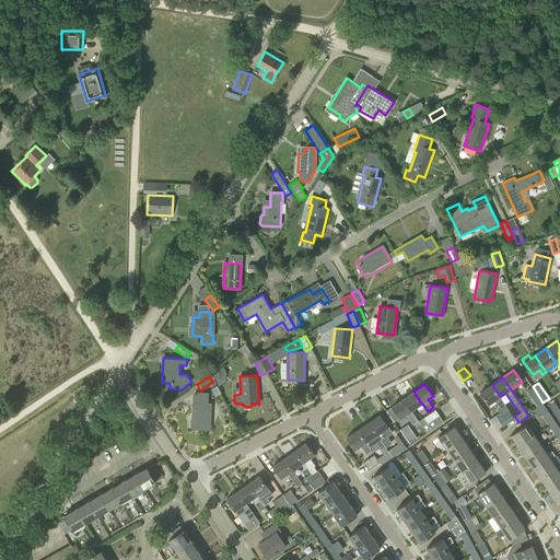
[(515,419),(500,396),(492,385),(480,392),(489,404),(494,400),(500,408),(498,409),(503,418),(500,420),(503,427),(515,419)]
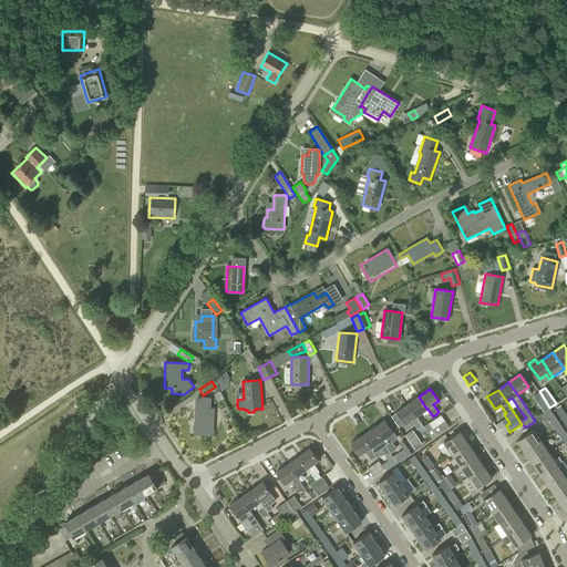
[(539,391),(533,395),(544,411),(549,408),(539,391)]
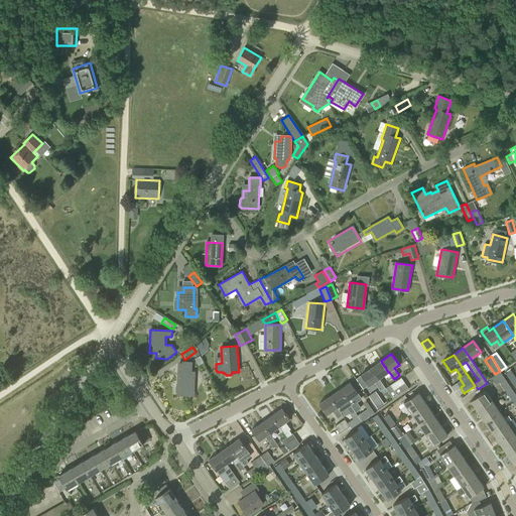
[(378,379),(379,378),(388,372),(381,361),(371,368),(378,379)]
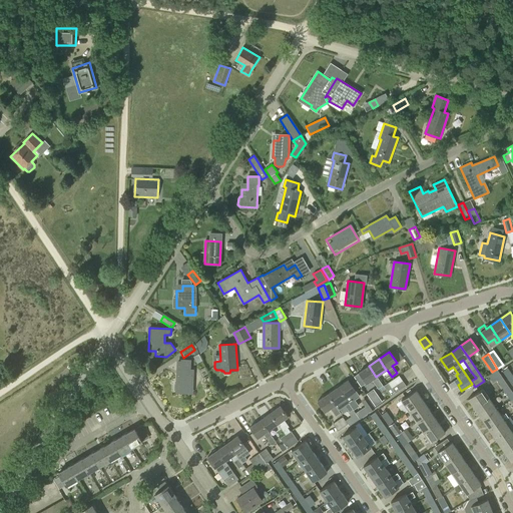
[(191,393),(193,369),(190,369),(191,362),(177,362),(177,383),(174,384),(174,390),(176,391),(176,392),(191,393)]
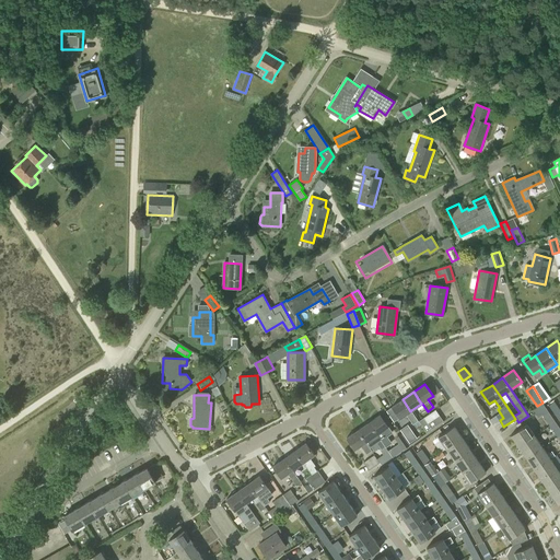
[(418,420),(411,410),(410,411),(403,399),(393,406),(400,418),(406,415),(413,424),(418,420)]
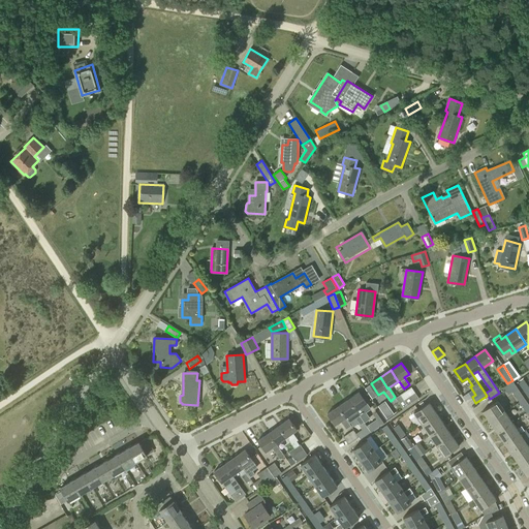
[(527,395),(528,393),(528,387),(524,379),(519,382),(527,395)]
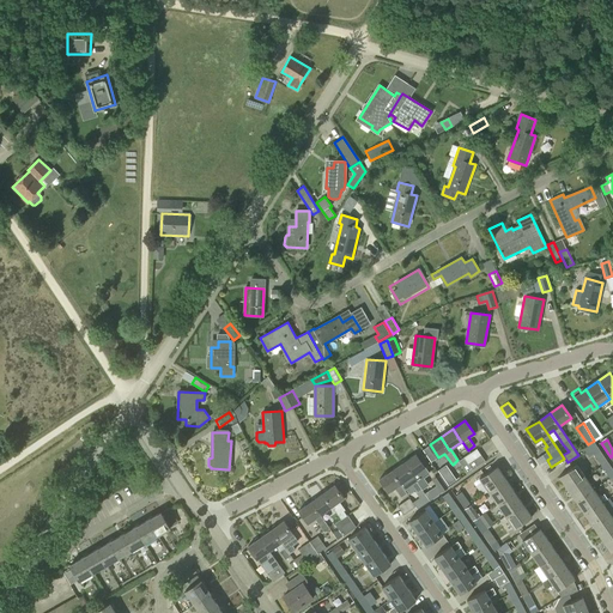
[(599,461),(605,457),(594,442),(583,449),(589,456),(594,454),(599,461)]
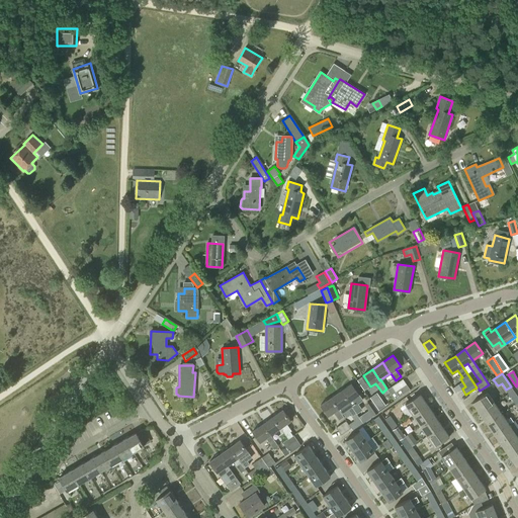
[(403,379),(392,386),(396,392),(406,384),(403,379)]
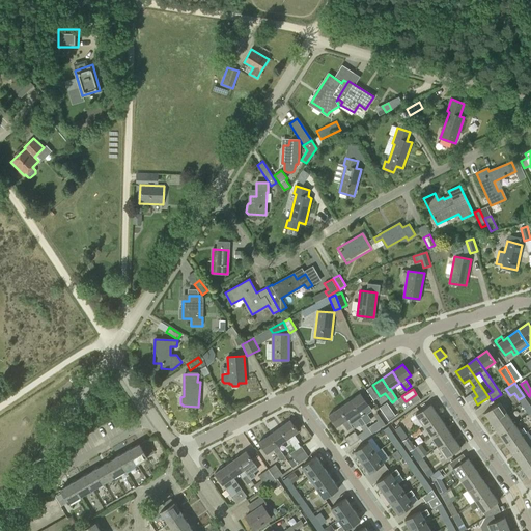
[(350,401),(365,424),(371,420),(367,414),(372,410),(361,393),(350,401)]
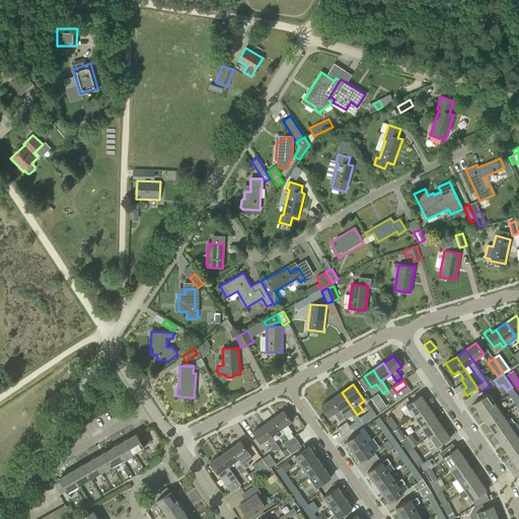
[(395,401),(411,391),(406,385),(396,392),(392,387),(388,390),(395,401)]
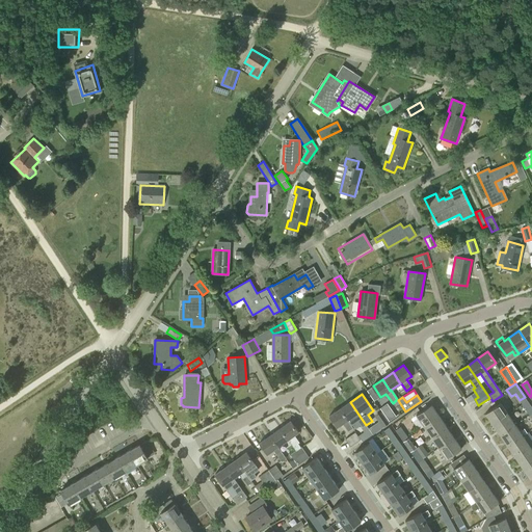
[(529,414),(531,410),(531,406),(525,397),(520,400),(529,414)]
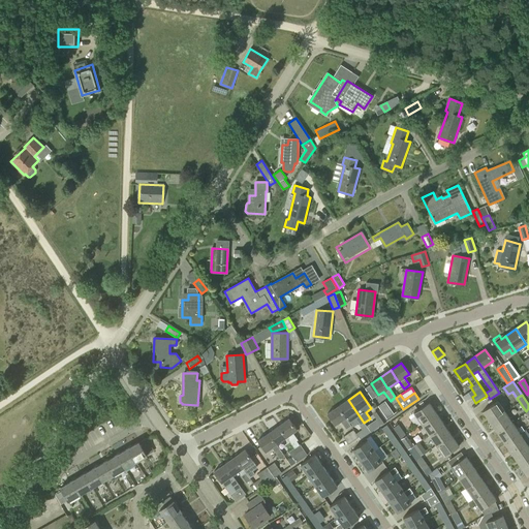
[(360,425),(364,423),(348,400),(338,406),(349,423),(355,418),(360,425)]
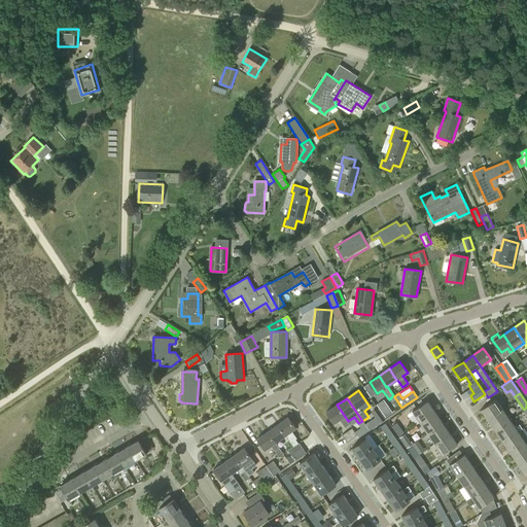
[(488,420),(503,410),(495,398),(481,410),(488,420)]
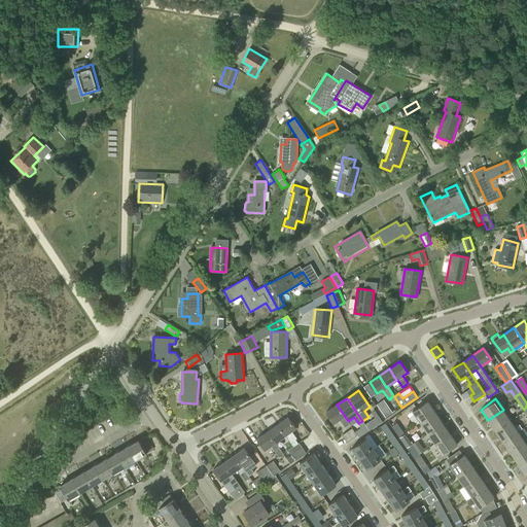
[(420,422),(434,412),(427,400),(412,411),(420,422)]
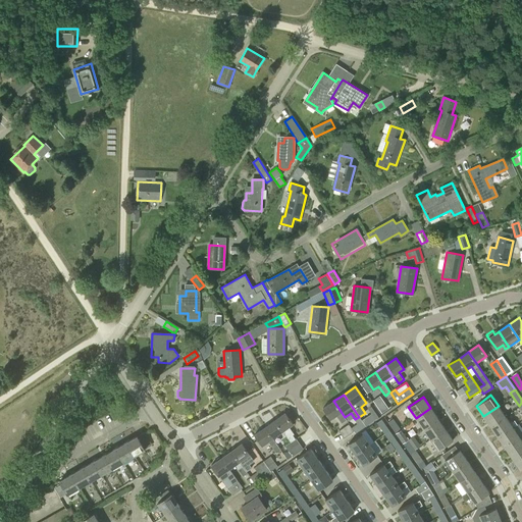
[(347,420),(345,417),(333,401),(322,408),(330,419),(335,415),(342,423),(347,420)]
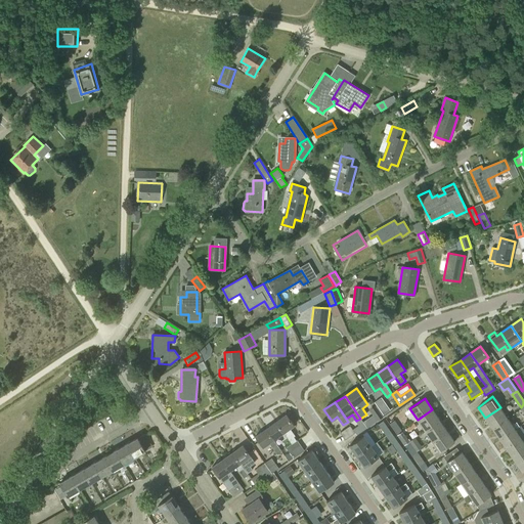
[(386,403),(379,408),(383,415),(390,410),(386,403)]
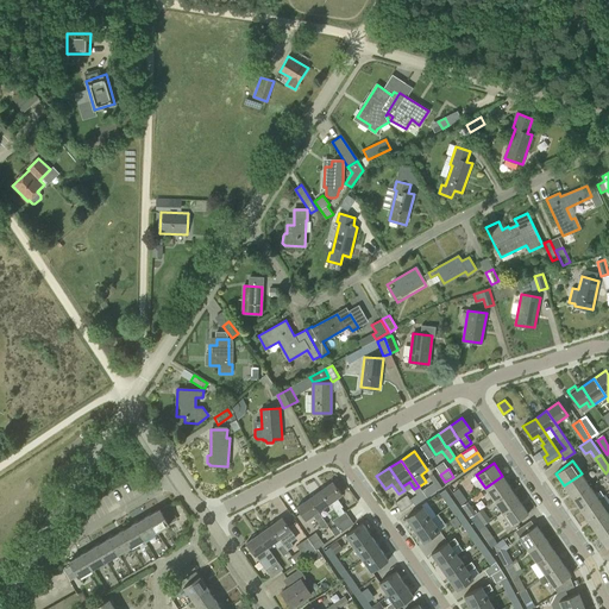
[(438,489),(445,484),(437,471),(429,476),(438,489)]
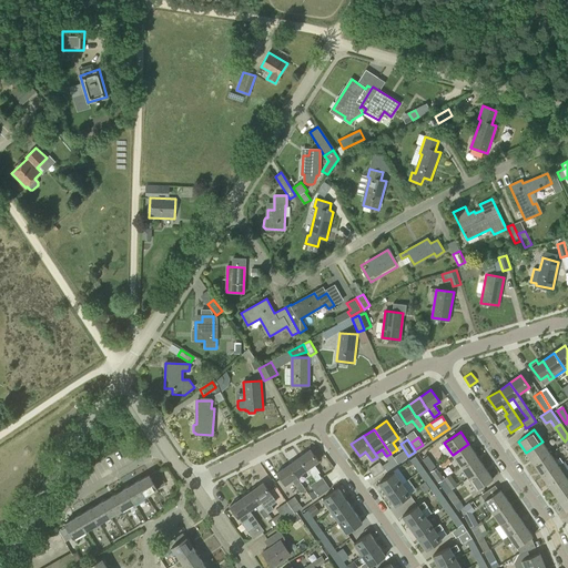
[(534,465),(550,454),(543,442),(526,453),(534,465)]
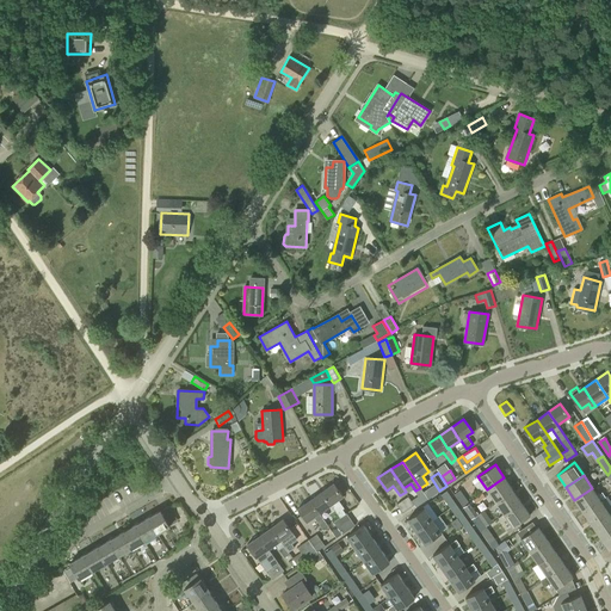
[(495,501),(513,489),(504,477),(487,489),(495,501)]
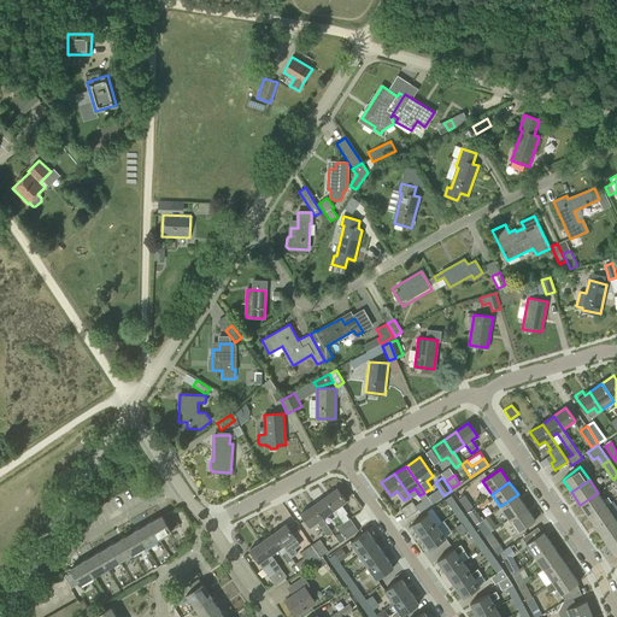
[(338,488),(324,497),(325,498),(334,510),(334,509),(344,522),(336,528),(341,534),(354,524),(350,518),(346,513),(347,512),(341,504),(346,501),(338,488)]
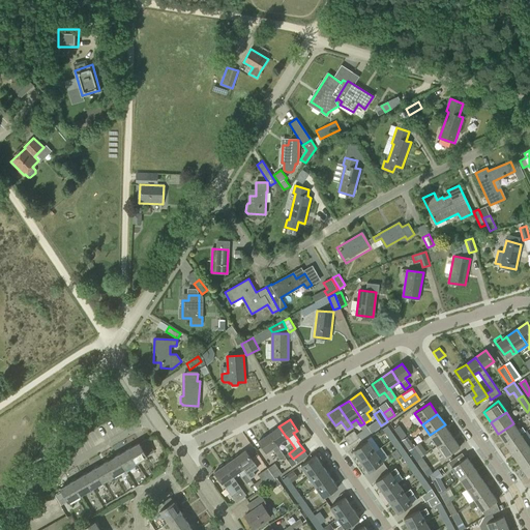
[(360,425),(360,427),(366,436),(372,433),(364,423),(360,425)]
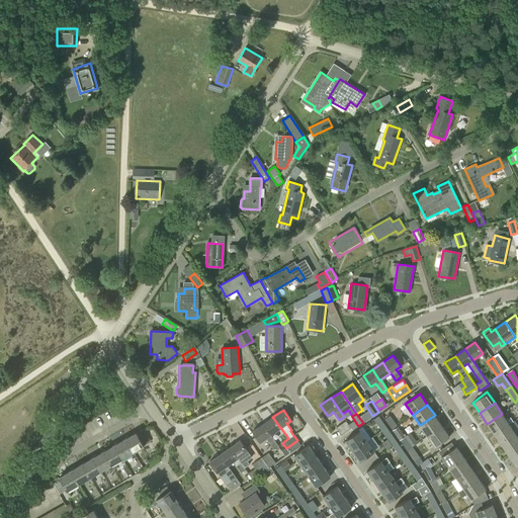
[(495,434),(509,424),(513,421),(510,417),(506,420),(502,414),(487,424),(495,434)]
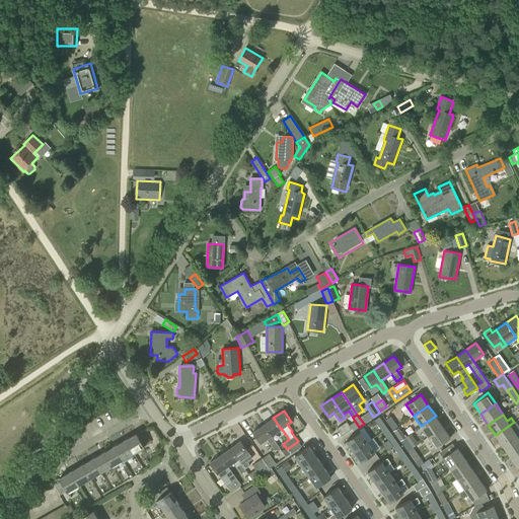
[(398,427),(391,416),(386,420),(393,430),(398,427)]
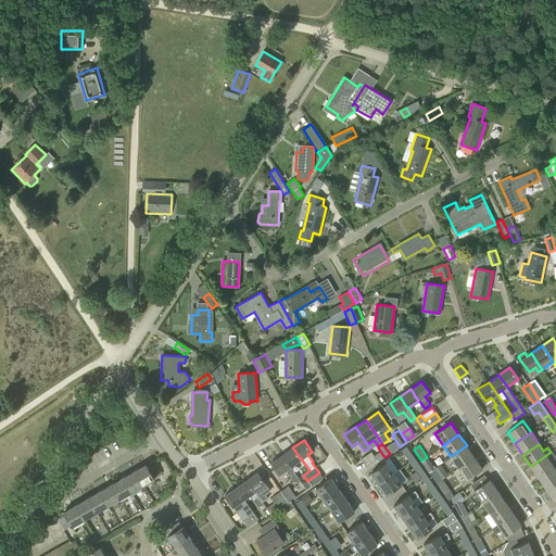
[(458,468),(474,456),(467,445),(451,456),(458,468)]
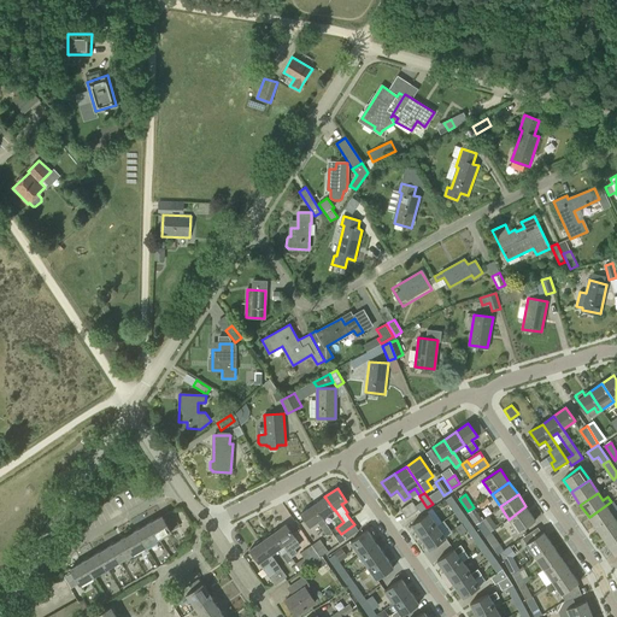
[(454,512),(459,507),(451,495),(445,499),(454,512)]
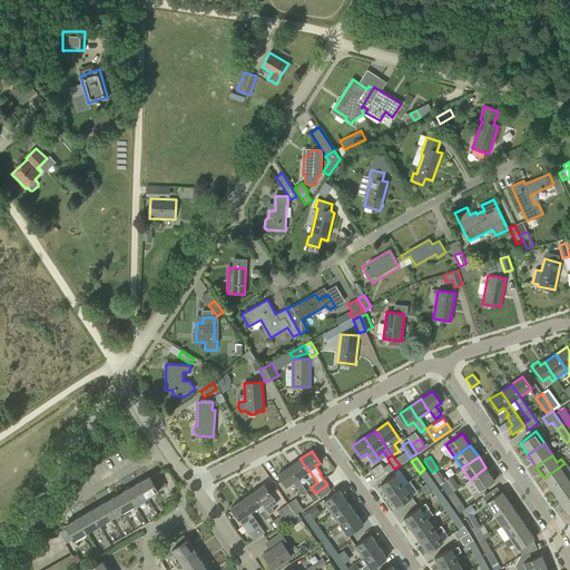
[(297,479),(308,471),(301,460),(300,459),(288,467),(297,479)]
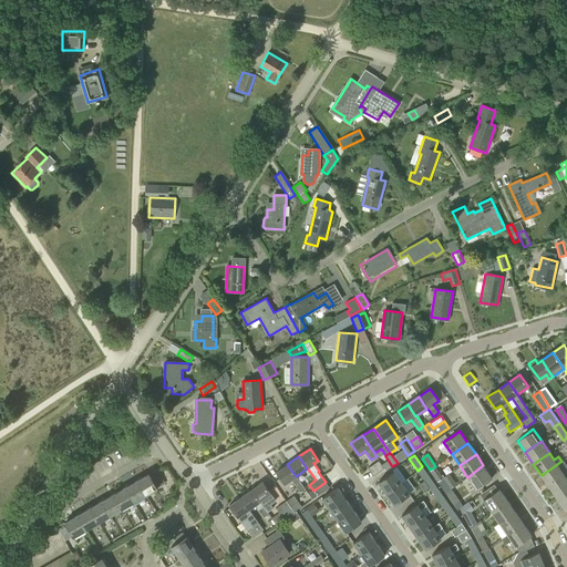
[(442,467),(451,461),(449,457),(440,463),(442,467)]
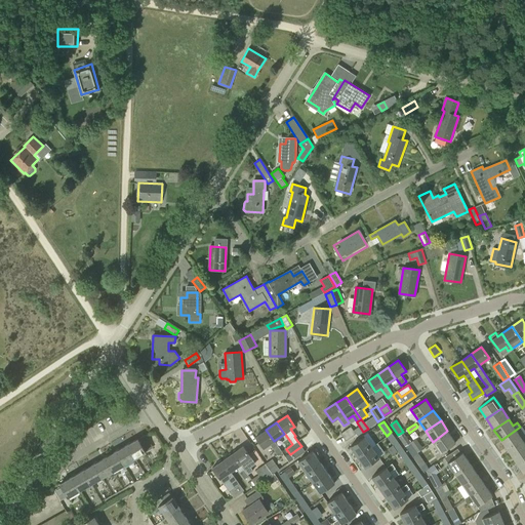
[(346,440),(356,434),(351,427),(340,433),(346,440)]
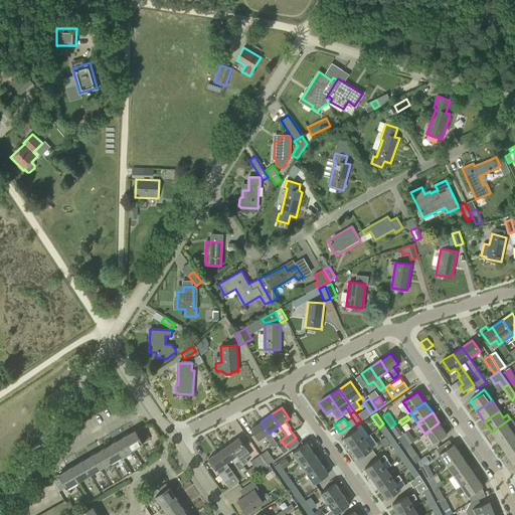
[(259,440),(269,433),(261,421),(251,428),(259,440)]
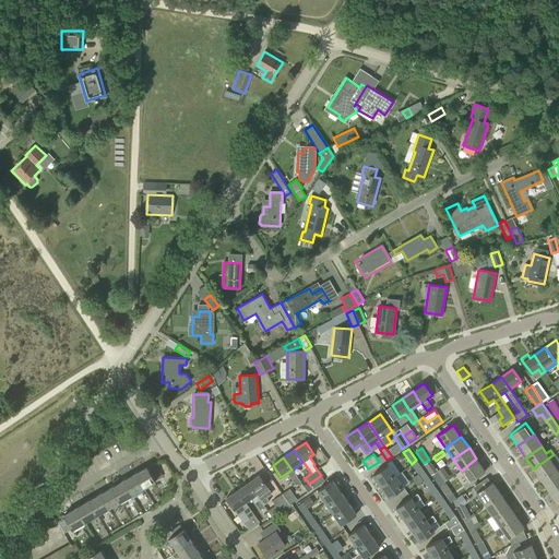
[(542,480),(557,468),(549,458),(534,468),(542,480)]
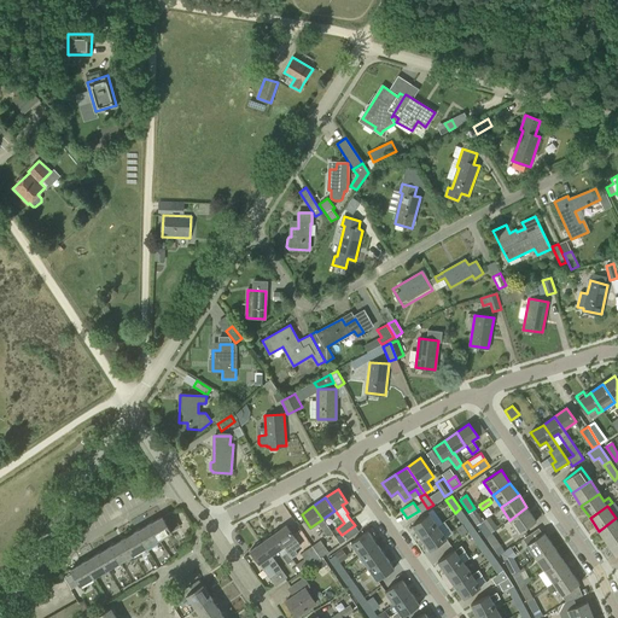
[(526,507),(509,520),(519,532),(536,520),(526,507)]
